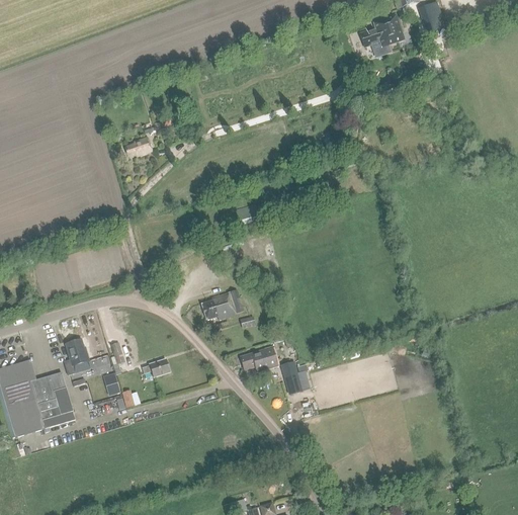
[(435,30),(427,4),(418,7),(426,33),(435,30)]
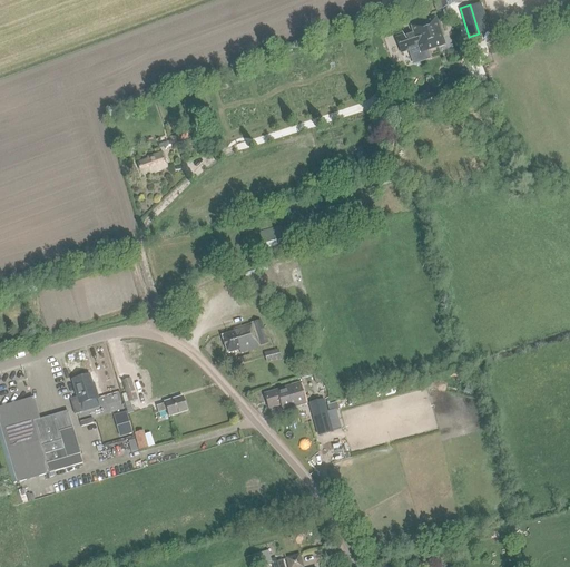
[(444,40),(435,13),(411,21),(413,27),(395,33),(401,49),(419,42),(420,48),(444,40)]
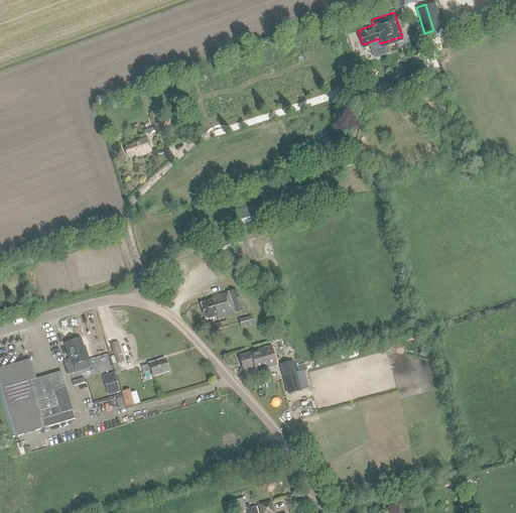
[(171,122),(168,115),(162,117),(164,124),(171,122)]
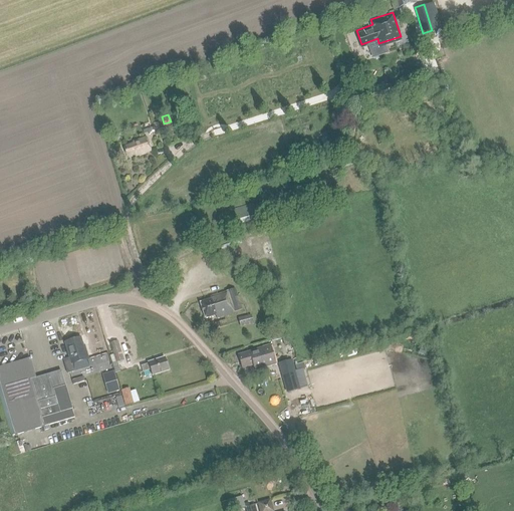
[(164,129),(161,118),(154,120),(157,131),(164,129)]
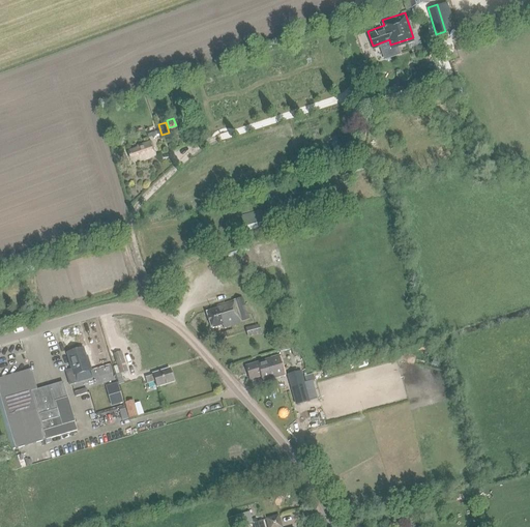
[(137,159),(155,152),(151,139),(138,144),(138,146),(129,150),(131,158),(136,156),(137,159)]
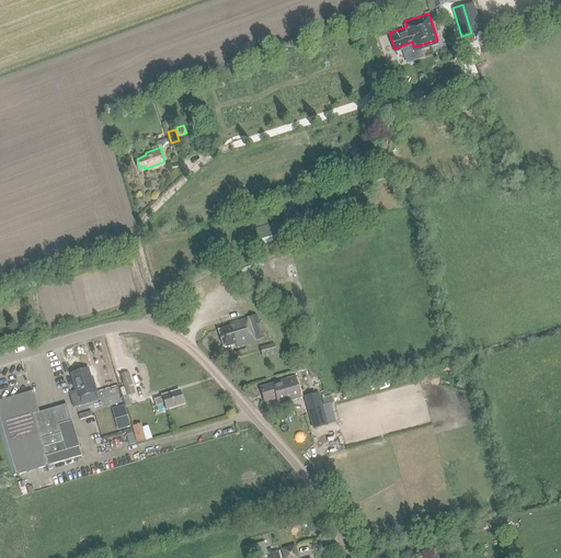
[(358,178),(362,186),(388,177),(385,169),(358,178)]
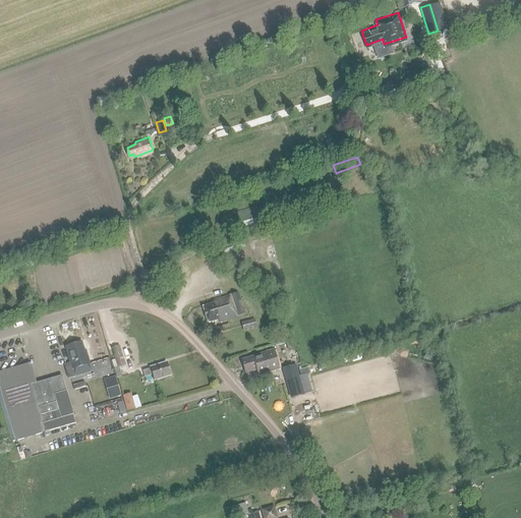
[(236,210),(240,226),(261,220),(256,204),(236,210)]
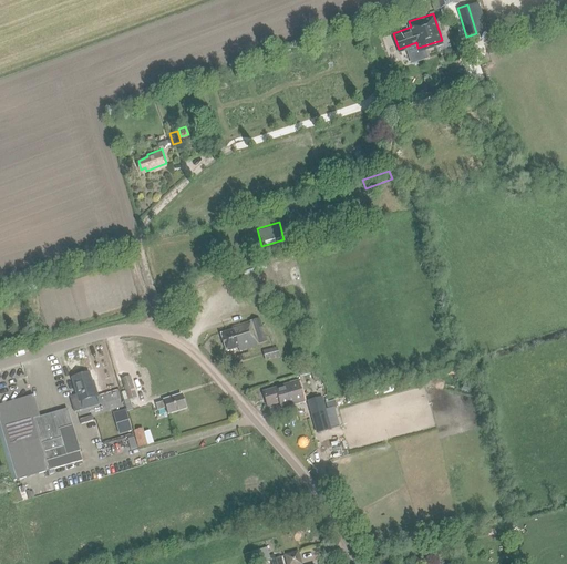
[(220,330),(226,348),(238,345),(239,347),(257,341),(267,338),(259,316),(250,319),(250,318),(232,325),(233,327),(220,330)]
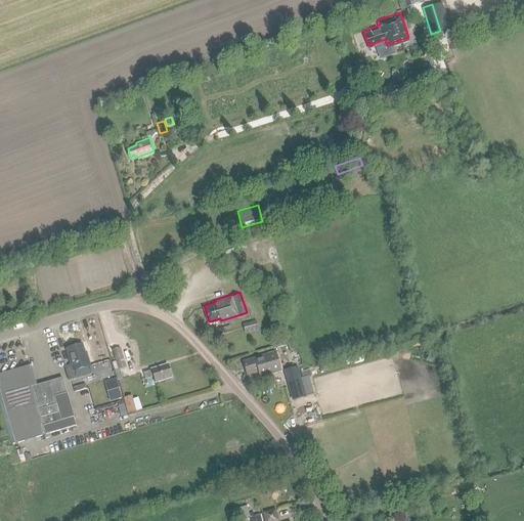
[(258,328),(255,318),(242,321),(245,331),(258,328)]
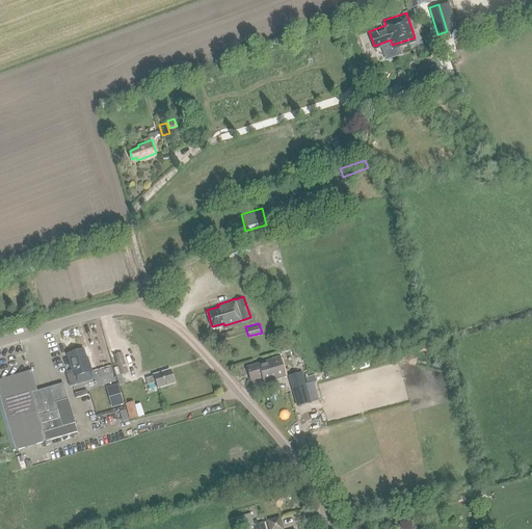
[(224,338),(235,335),(233,328),(222,332),(224,338)]
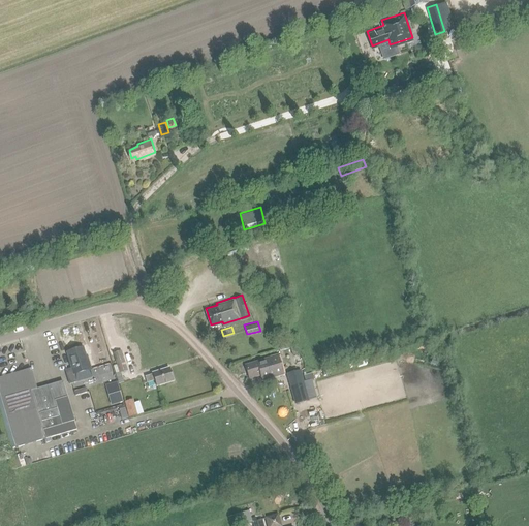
[(292,353),(300,351),(297,341),(289,343),(292,353)]
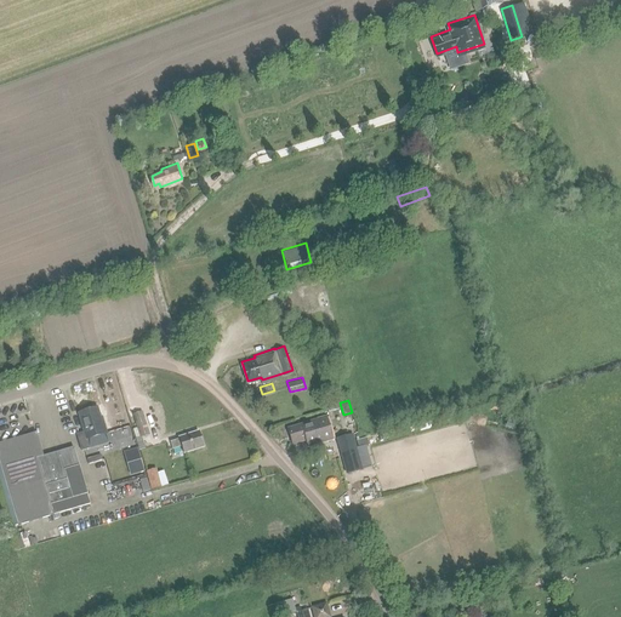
[(81,447),(90,445),(87,436),(107,430),(103,420),(102,421),(97,405),(79,411),(84,429),(77,432),(81,447)]
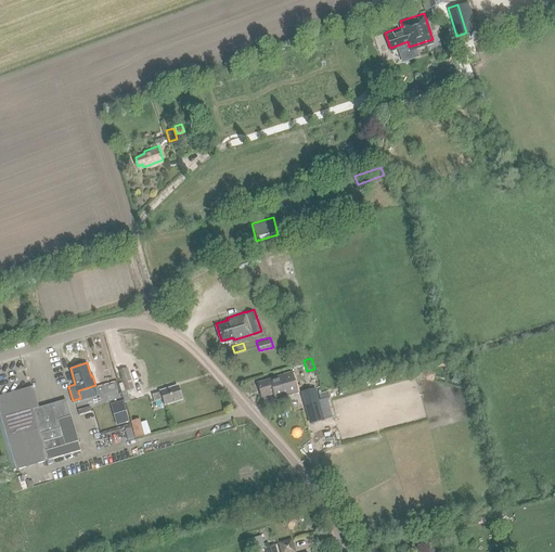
[(133,386),(127,366),(119,368),(125,388),(133,386)]
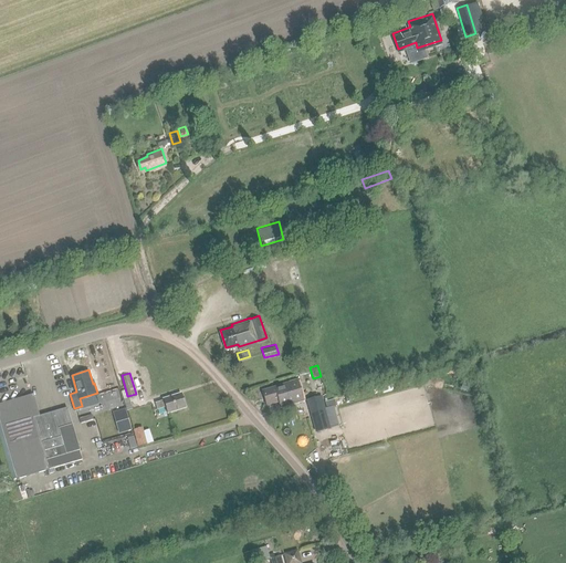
[(289,382),(283,383),(283,382),(262,388),(266,404),(279,400),(280,405),(303,398),(297,377),(289,379),(289,382)]
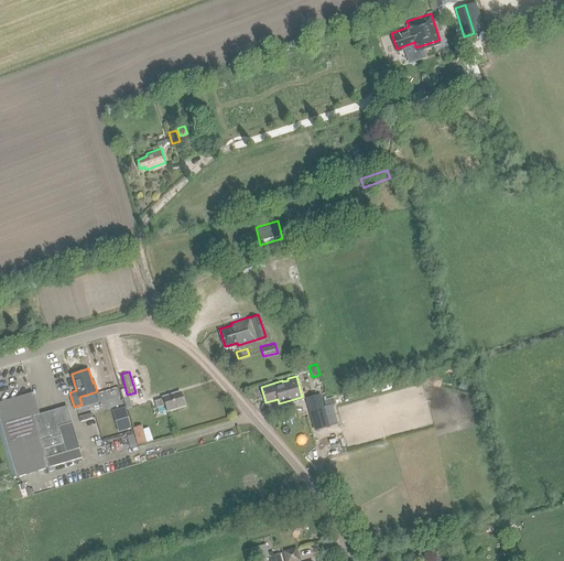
[(163,395),(163,396),(155,399),(158,405),(165,401),(167,409),(185,403),(180,389),(163,395)]
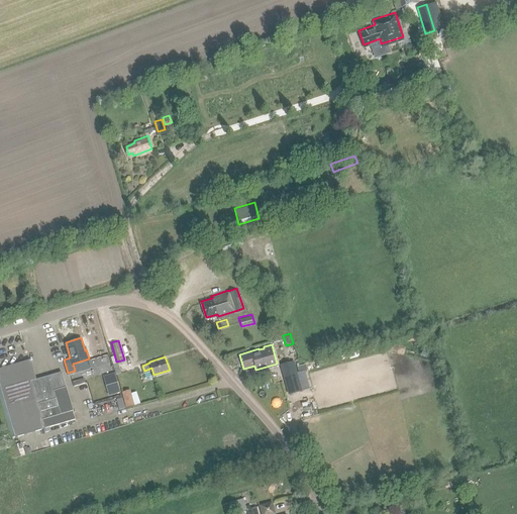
[(73,409),(61,371),(35,378),(29,358),(0,367),(0,385),(15,435),(44,426),(75,417),(73,409)]
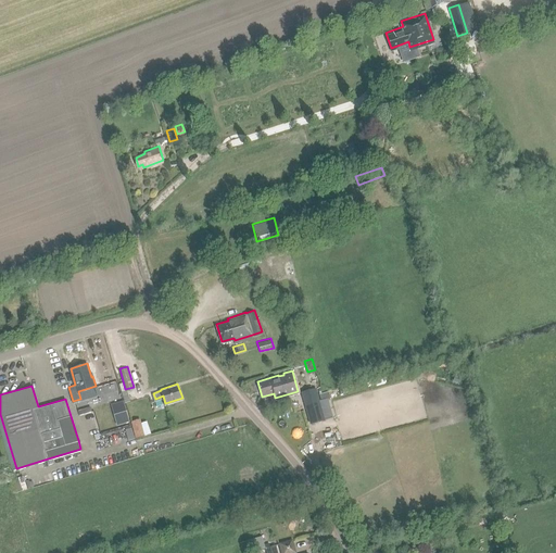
[(310,423),(325,418),(316,387),(301,391),(310,423)]
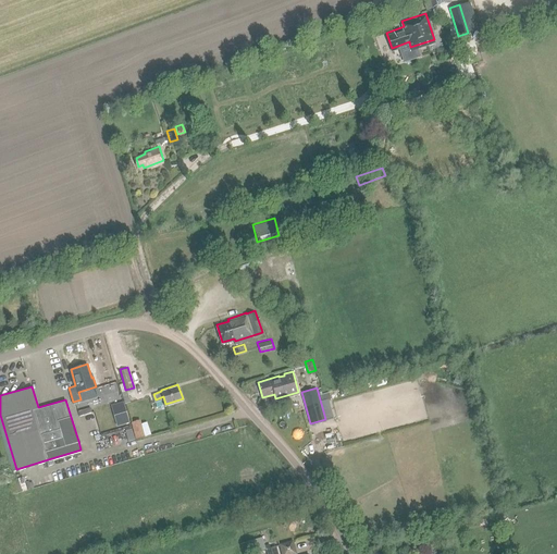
[(136,407),(131,391),(123,393),(128,410),(136,407)]
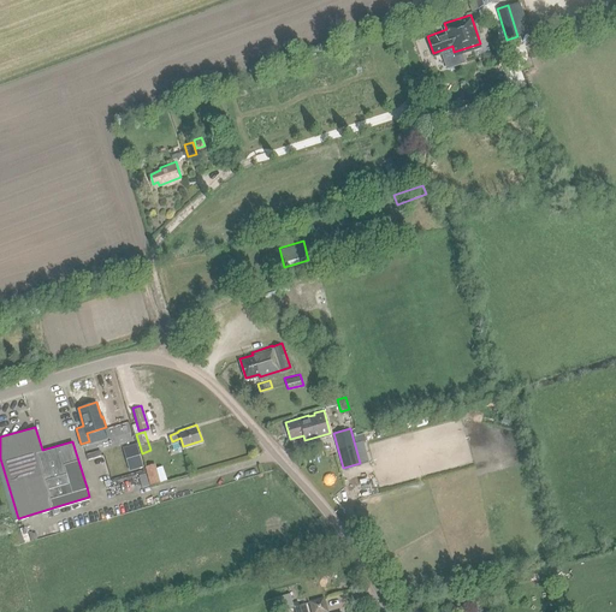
[(132,463),(142,461),(137,446),(128,449),(132,463)]
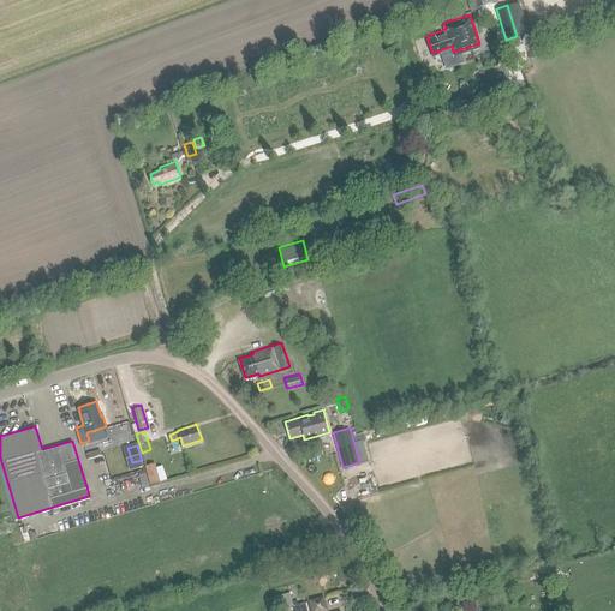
[(292,589),(274,593),(276,606),(296,601),(292,589)]
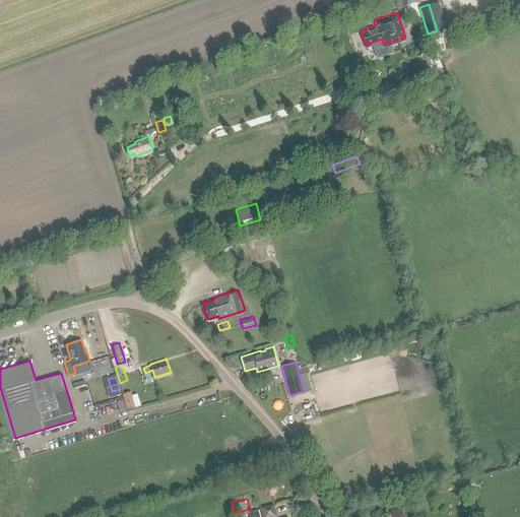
[(270,516),(275,516),(272,505),(263,508),(264,516),(270,516)]
